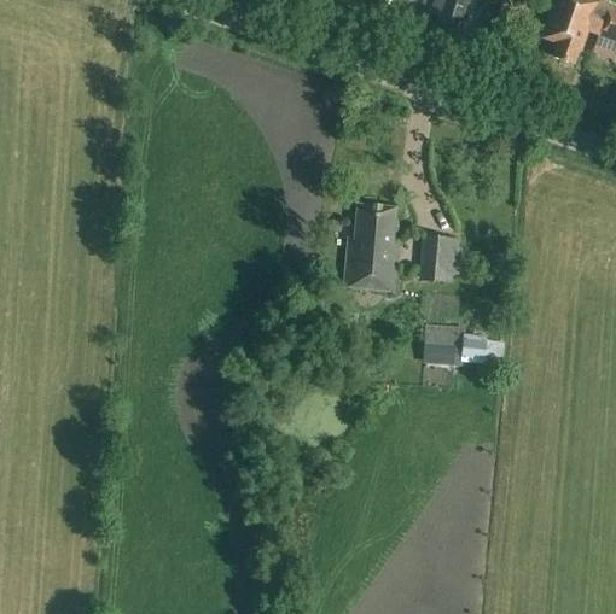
[(436,0),(433,12),(442,15),(440,19),(459,27),(468,1),(472,4),(474,0),(436,0)]
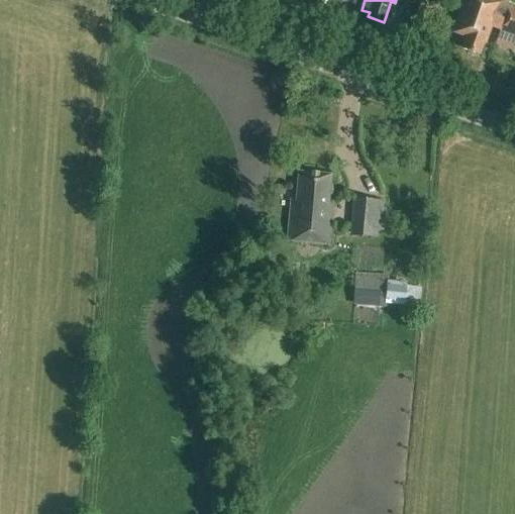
[(506,14),(498,11),(501,2),(494,0),(465,0),(454,30),(467,35),(462,46),(481,54),(485,41),(487,42),(493,24),(502,27),(501,28),(514,32),(514,6),(509,5),(506,14)]
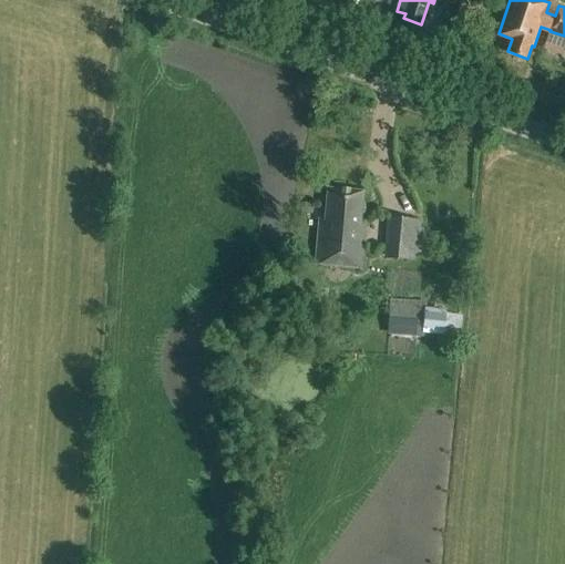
[(317,263),(362,266),(367,223),(361,223),(365,191),(329,187),(326,219),(320,218),(317,263)]
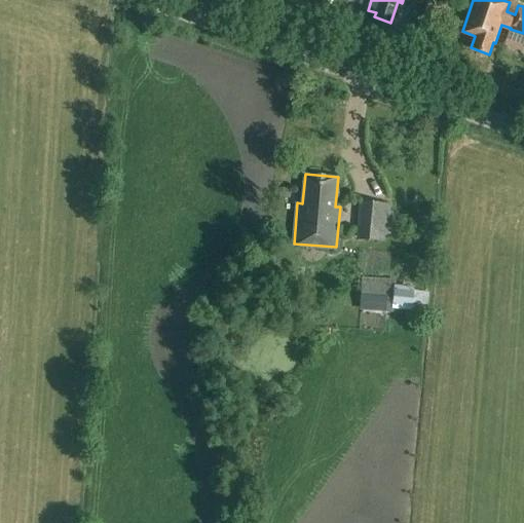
[(282,186),(281,196),(291,197),(292,187),(282,186)]
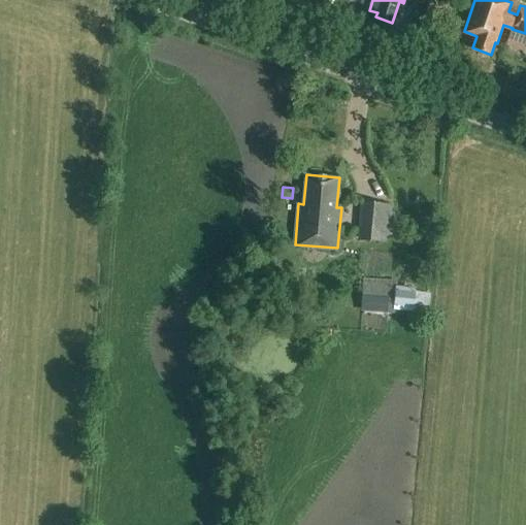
[(362,200),(359,239),(386,241),(387,234),(398,234),(400,211),(392,211),(393,203),(362,200)]
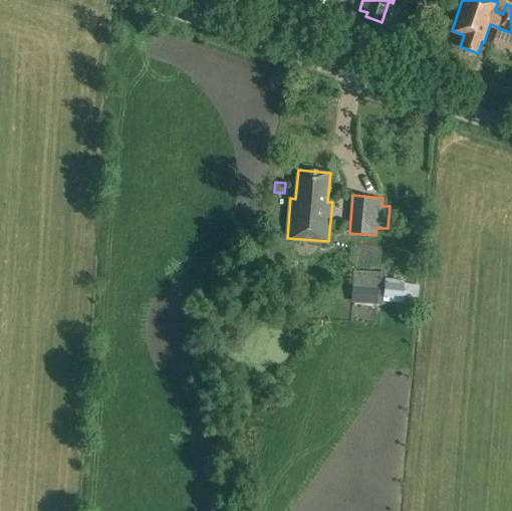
[(353,270),(353,287),(387,289),(388,281),(388,275),(388,271),(353,270)]
